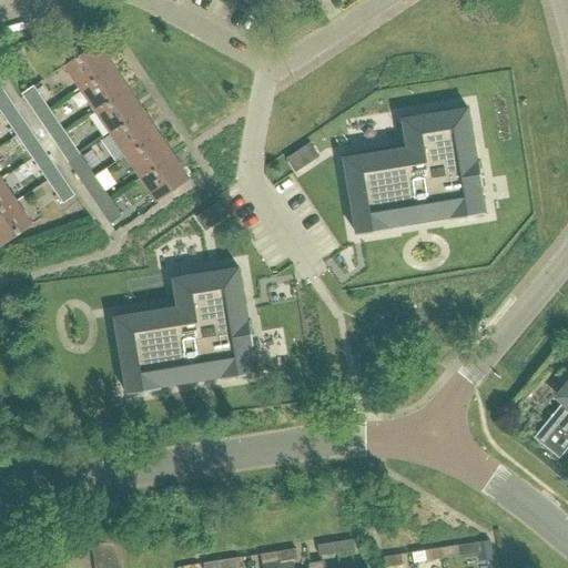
[(80,88),(113,66),(97,42),(63,64),(80,88)]
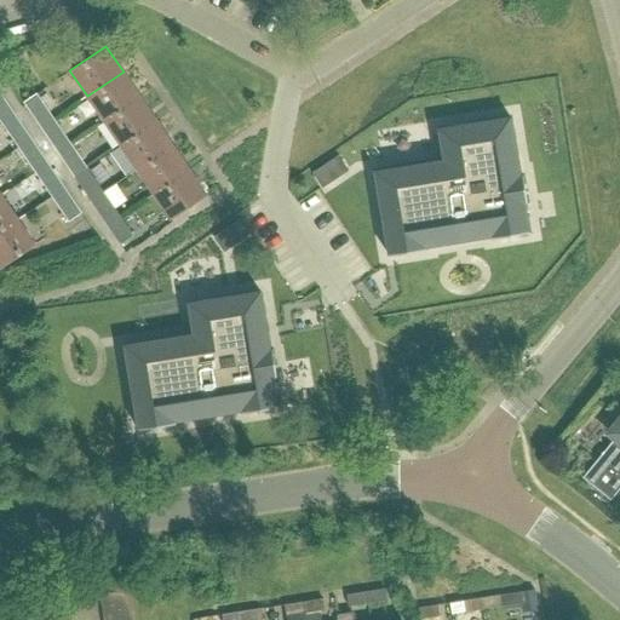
[(103,121),(139,96),(124,72),(87,96),(103,121)]
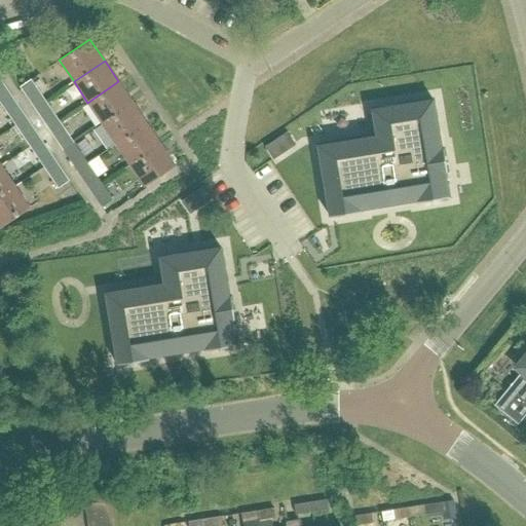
[(31,104),(42,96),(31,80),(20,87),(31,104)]
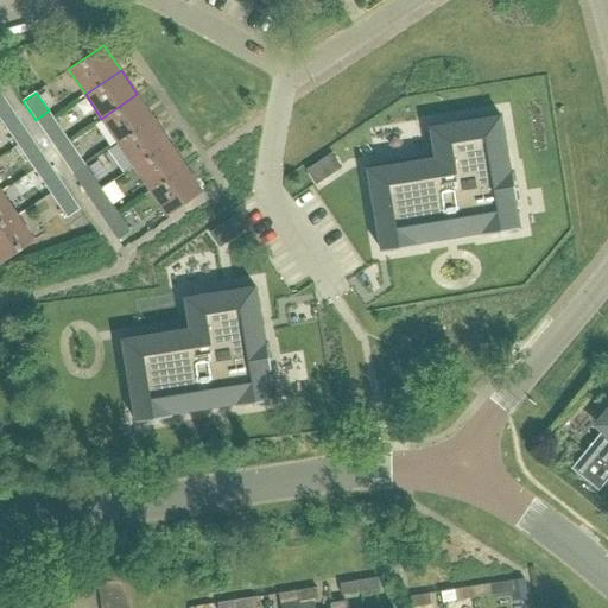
[(0,118),(2,121),(14,113),(1,94),(0,94),(0,118)]
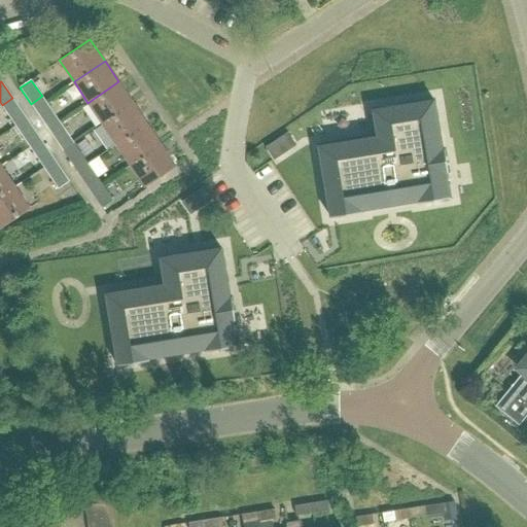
[(102,124),(133,103),(118,81),(88,103),(102,124)]
